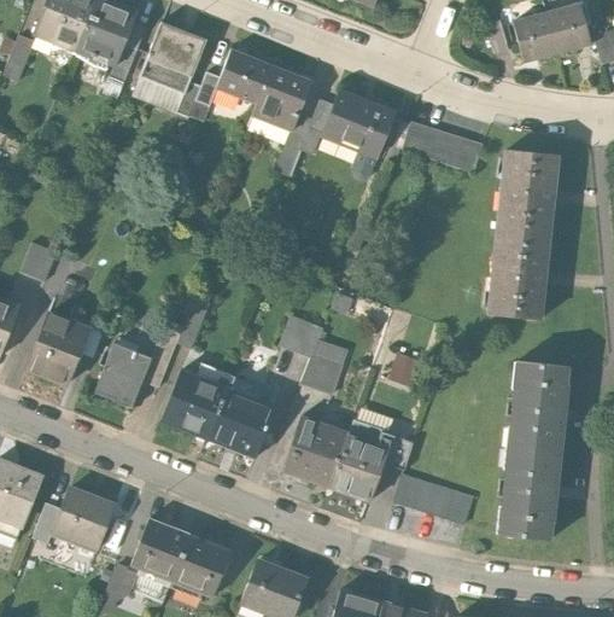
[(45,0),(33,30),(75,48),(93,0),(45,0)]
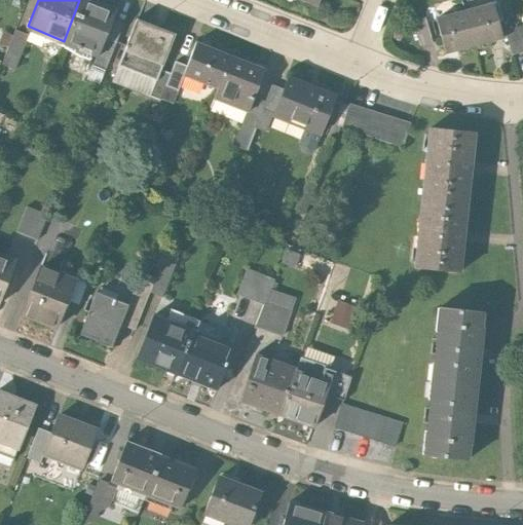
[(95,0),(79,0),(64,41),(99,55),(106,37),(117,9),(95,0)]
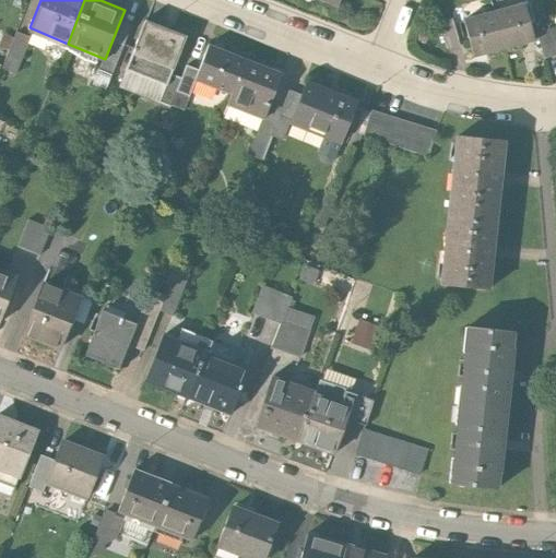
[(519,0),(495,7),(506,46),(535,38),(525,0),(519,0)]
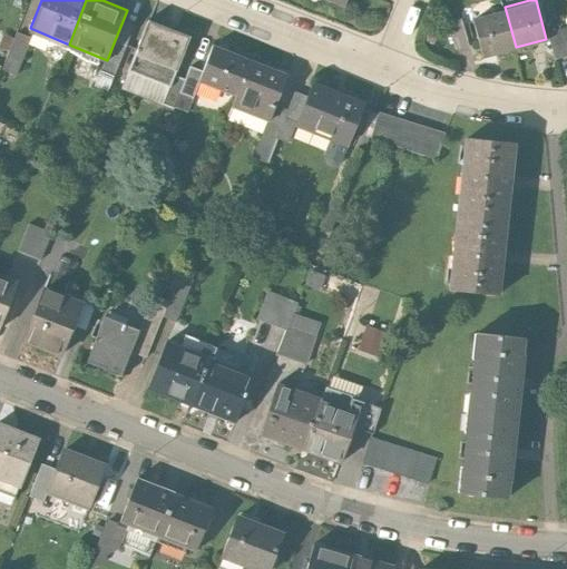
[(473,15),(484,56),(516,47),(505,7),(473,15)]
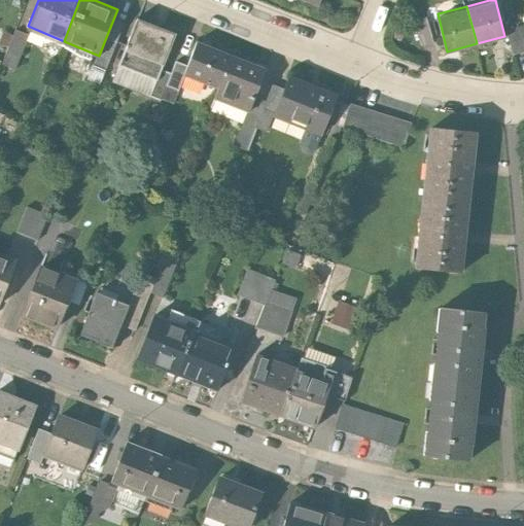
[(428,18),(417,21),(424,45),(435,42),(428,18)]
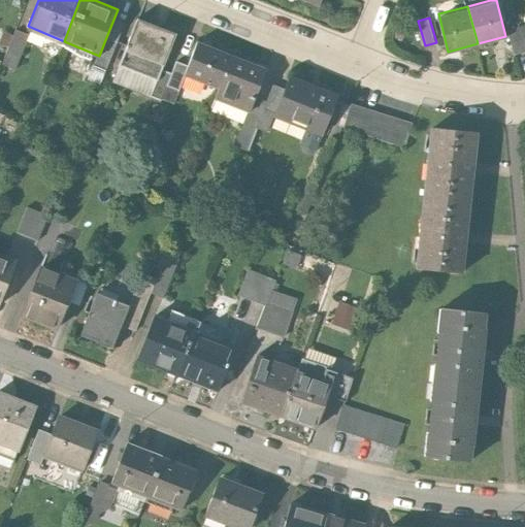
[(511,21),(514,29),(522,26),(519,18),(511,21)]
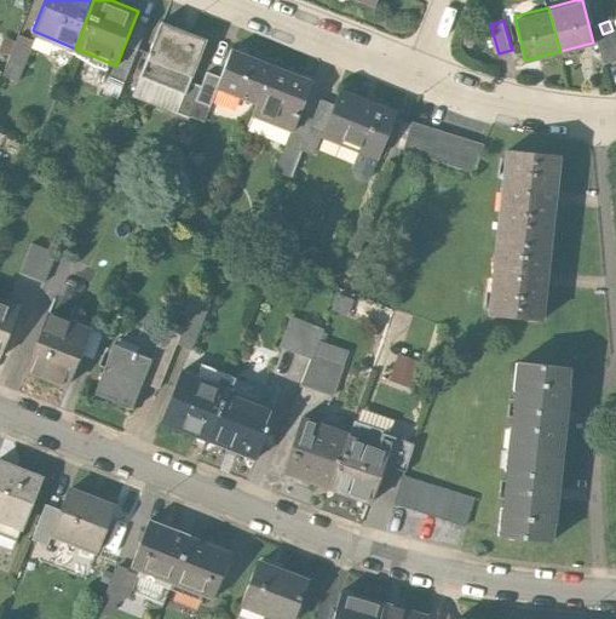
[(207,41),(162,23),(140,80),(184,98),(191,80),(207,41)]
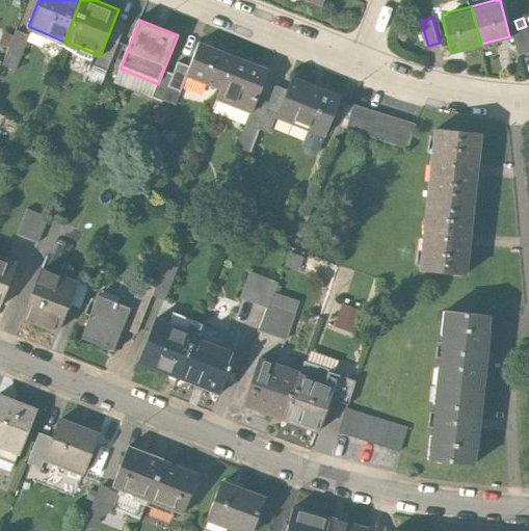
[(513,30),(520,53),(528,50),(528,34),(526,26),(518,29),(513,30)]
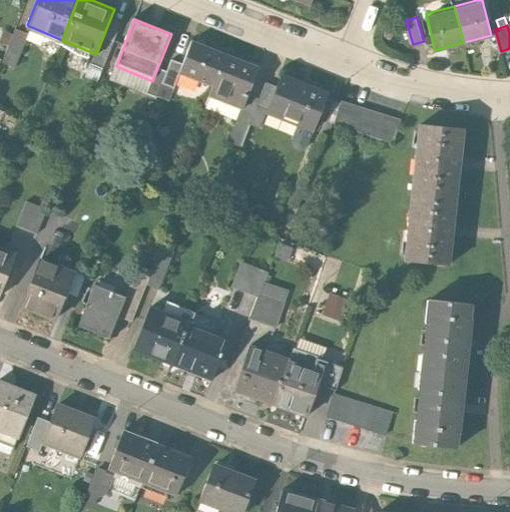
[(386,27),(383,37),(392,41),(396,31),(386,27)]
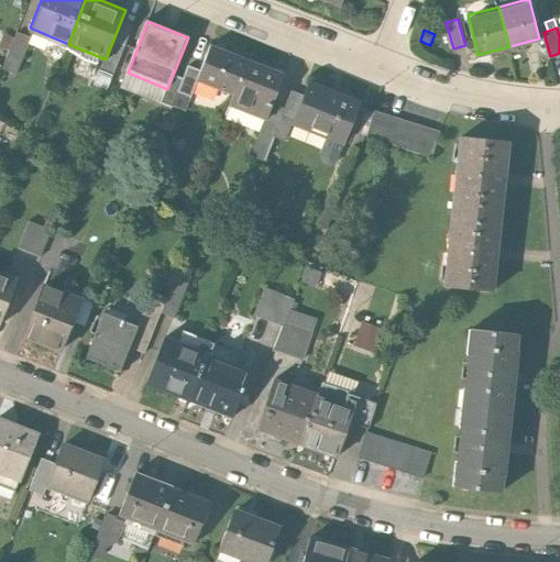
[(32,36),(20,32),(4,69),(18,74),(32,36)]
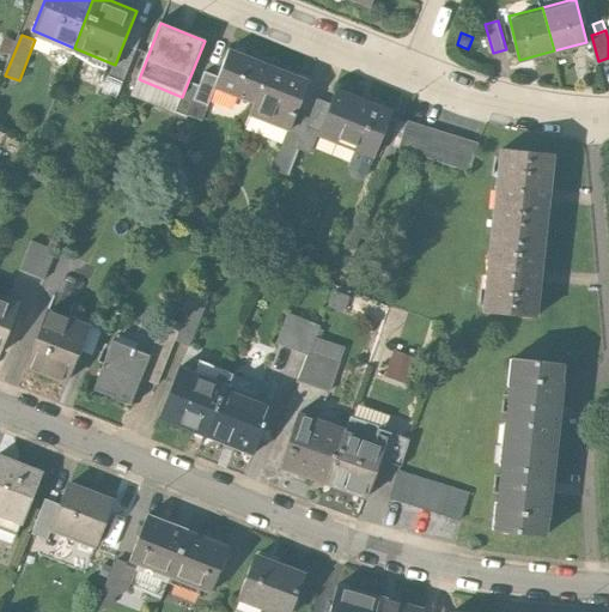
[(138,49),(123,43),(115,65),(110,76),(125,82),(138,49)]
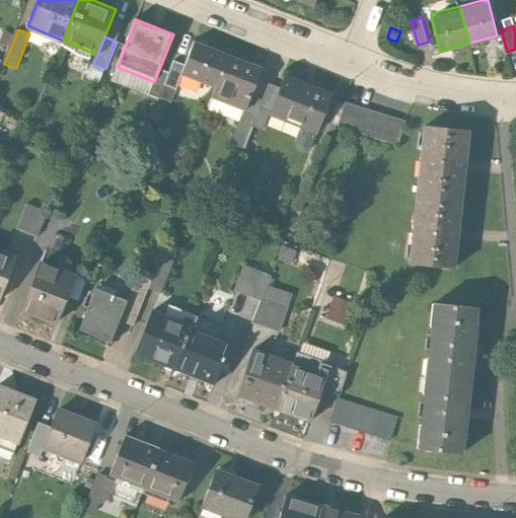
[(228,52),(196,39),(186,64),(182,72),(215,85),(228,52)]
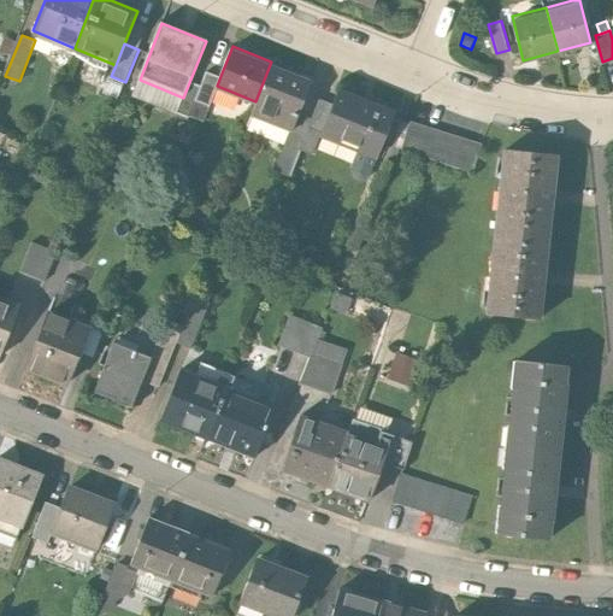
[(271,62),(255,101),(249,113),(292,130),(299,112),(312,77),(271,62)]
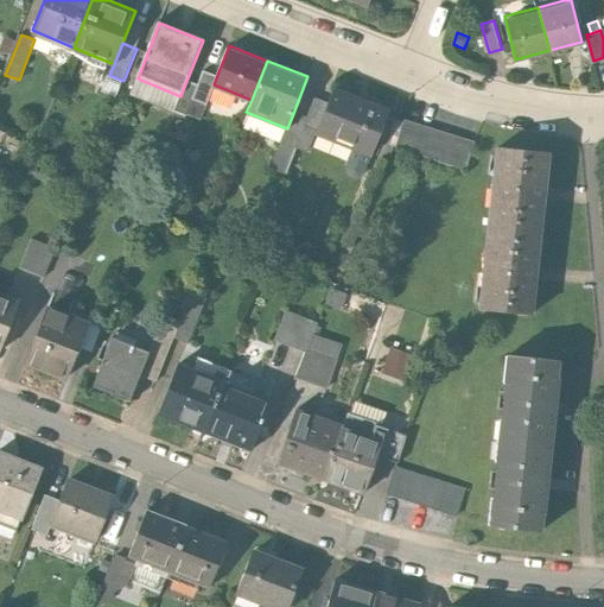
[(205,102),(214,84),(217,75),(204,69),(199,83),(194,97),(205,102)]
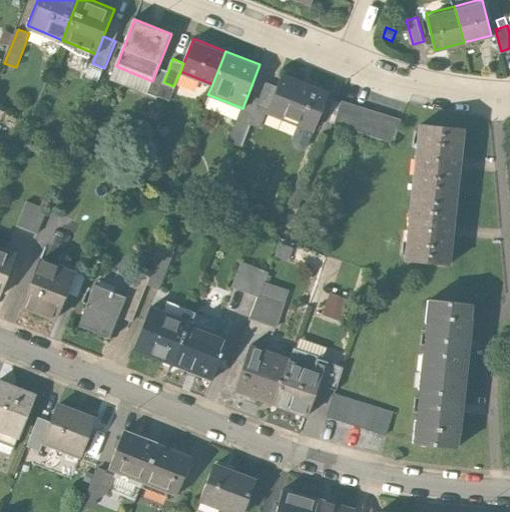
[(158,66),(152,81),(148,92),(158,96),(163,82),(168,70),(158,66)]
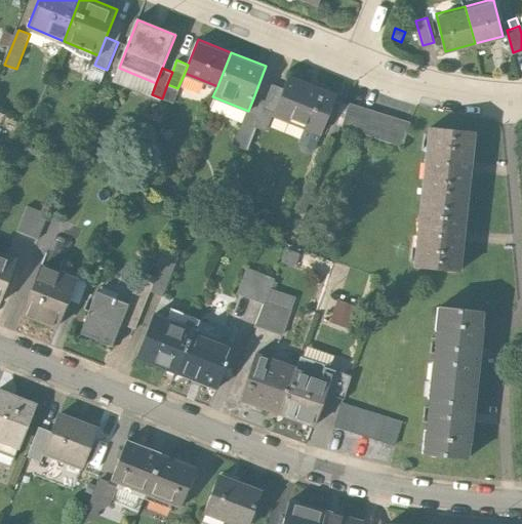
[(285,88),(275,115),(307,127),(302,139),(300,145),(300,149),(304,152),(308,154),(312,153),(316,150),(317,146),(335,97),(289,79),(285,88)]
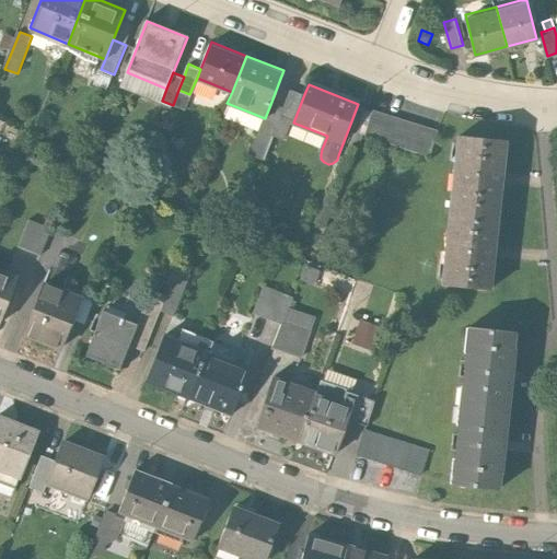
[(286,140),(293,123),(304,94),(293,90),(286,107),(275,136),(286,140)]
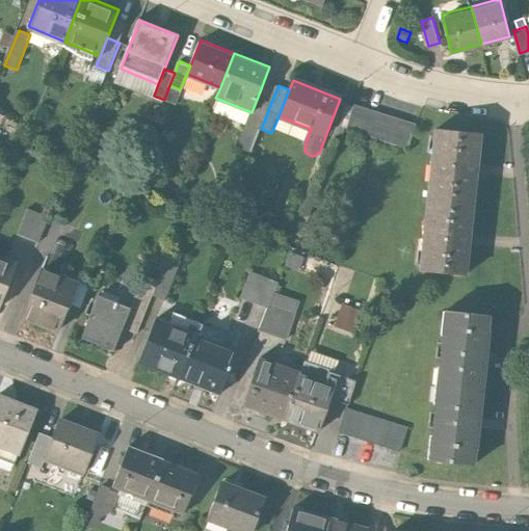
[(261,129),(271,102),(258,97),(252,112),(238,147),(252,152),(261,129)]
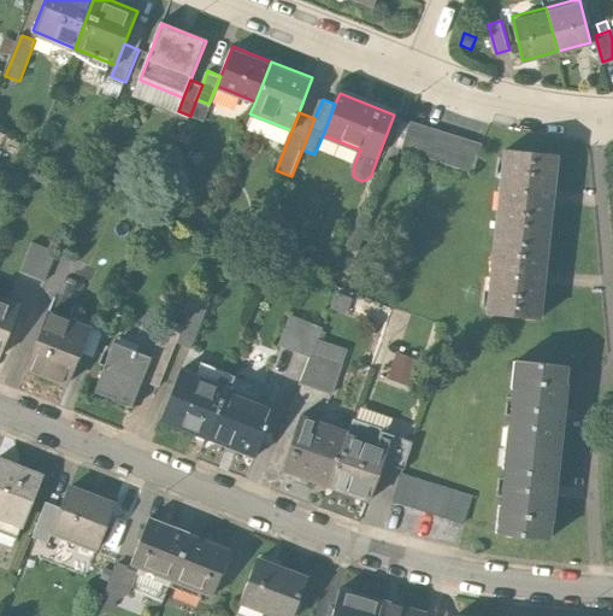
[(483,144),(412,122),(402,151),(475,172),(483,144)]
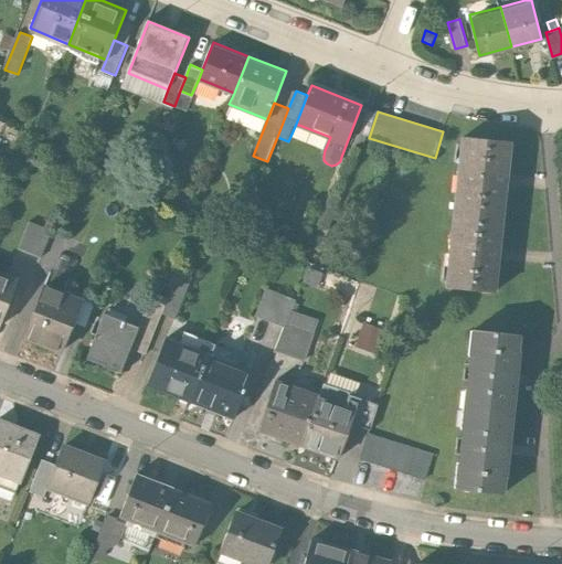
[(462,131),(455,205),(504,211),(507,181),(511,136),(462,131)]
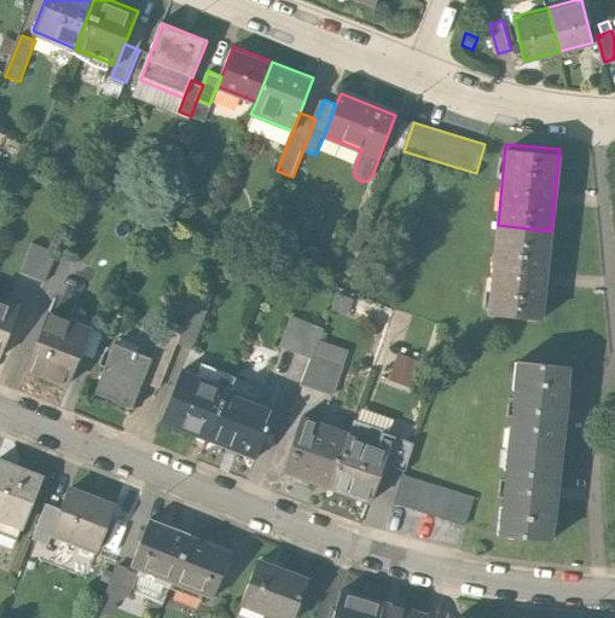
[(422,172),(413,169),(407,189),(416,191),(422,172)]
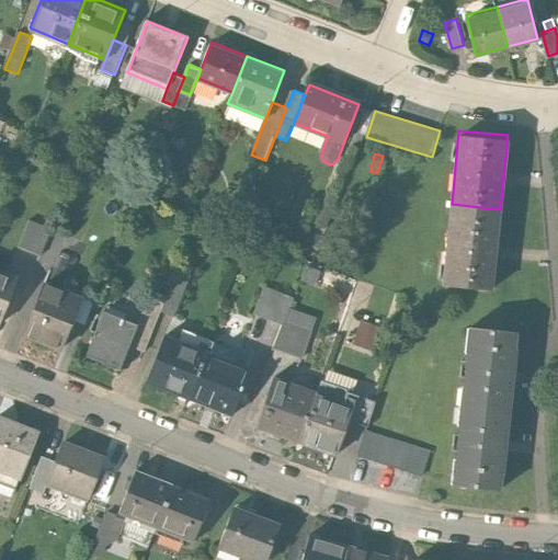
[(329,192),(316,225),(328,229),(340,196),(329,192)]
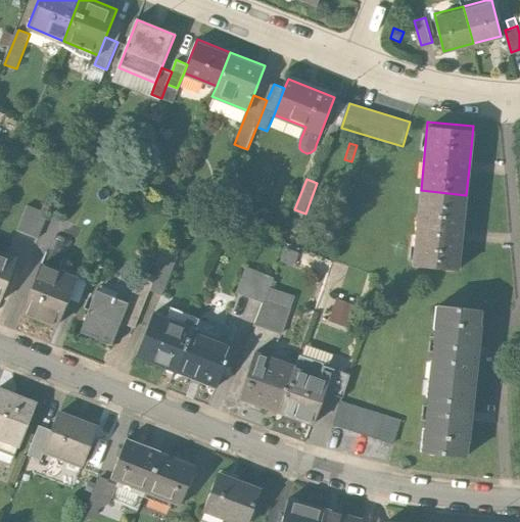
[(218,195),(206,190),(201,201),(213,205),(218,195)]
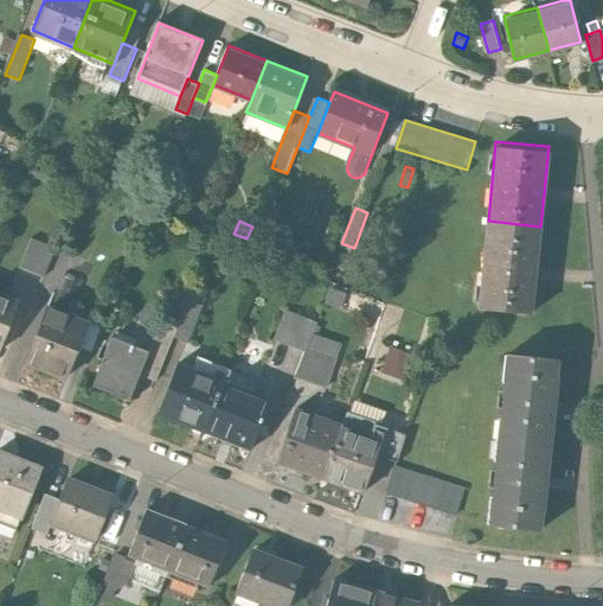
[(540,227),(488,221),(480,304),(532,310),(536,274),(540,227)]
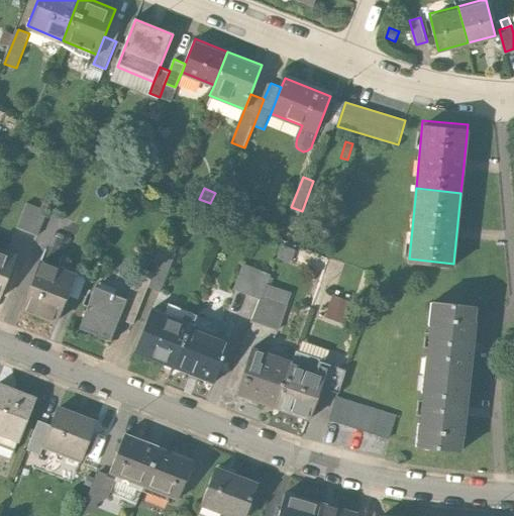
[(28,203),(19,227),(39,235),(49,210),(28,203)]
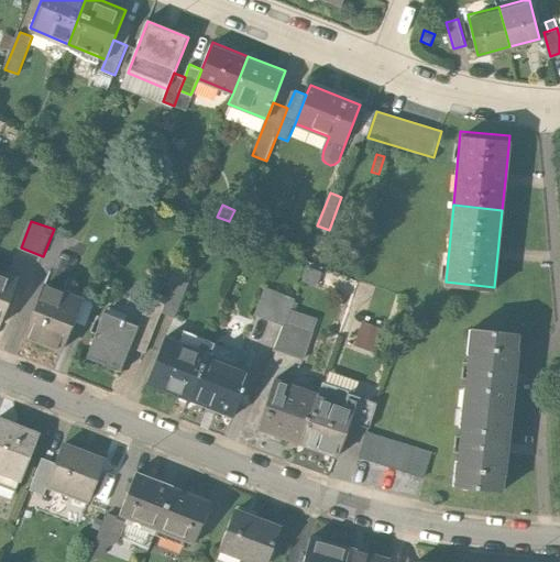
[(308,265),(303,281),(318,286),(324,270),(308,265)]
